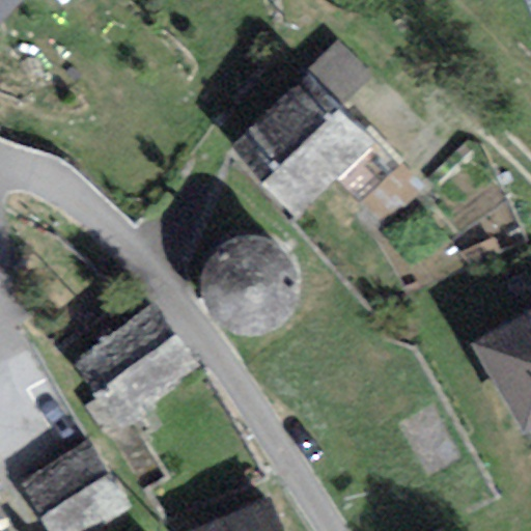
[(0,0),(0,20),(18,0),(0,0)]
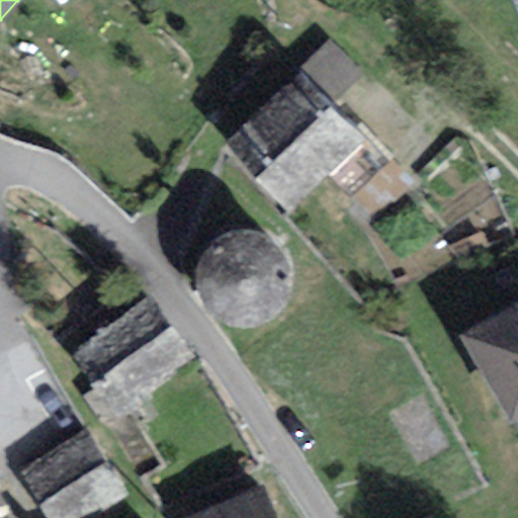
[(335,103),(364,75),(331,40),(301,68),(335,103)]
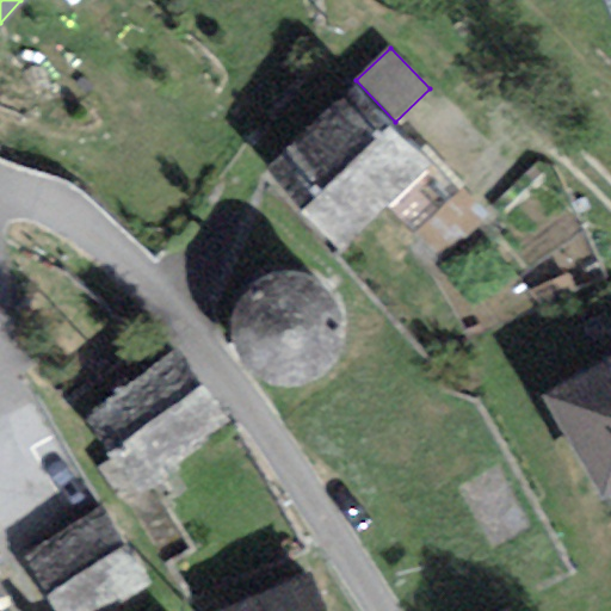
[(339,252),(430,167),(356,87),(264,172),(339,252)]
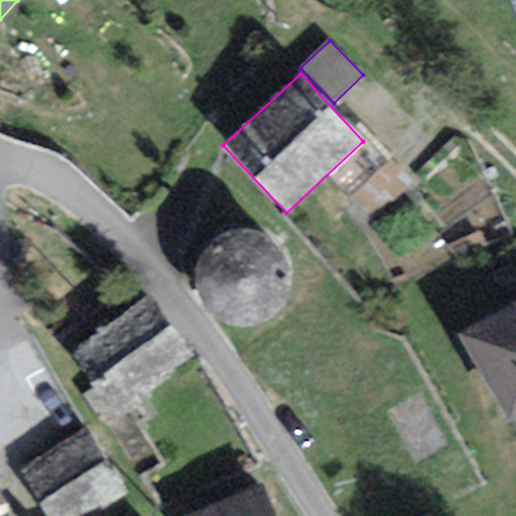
[(271,241),(257,235),(240,233),(236,233),(221,238),(216,241),(209,248),(202,257),(199,262),(196,279),(199,298),(201,301),(214,317),(230,326),(233,327),(250,328),(269,320),(282,308),(284,303),(288,296),(291,283),(290,276),(287,262),(285,258),(275,245),(271,241)]
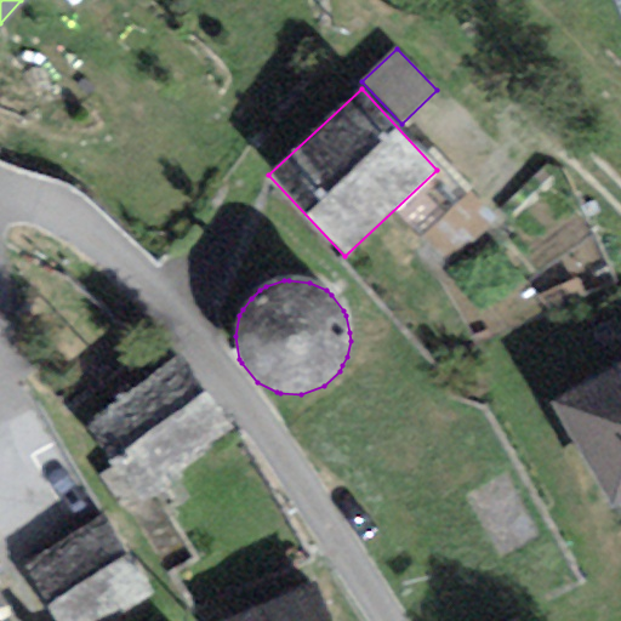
[(229,428),(177,358),(86,426),(138,495),(229,428)]
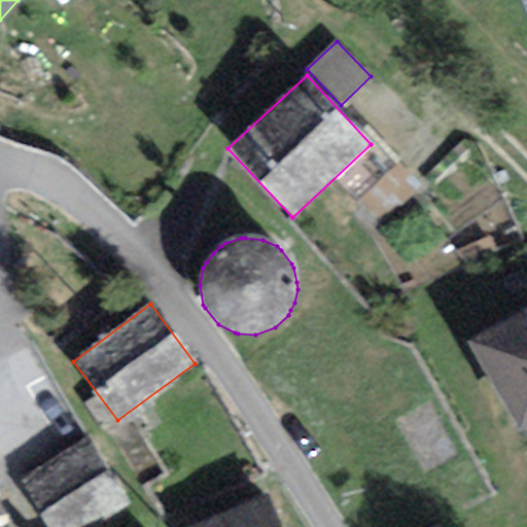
[(526,424),(526,308),(470,342),(522,427),(526,424)]
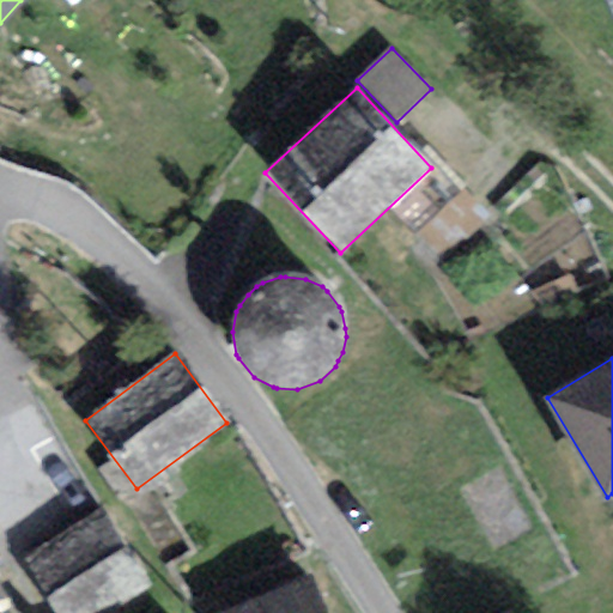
[(98,612),(144,584),(98,513),(23,560),(56,612),(98,612)]
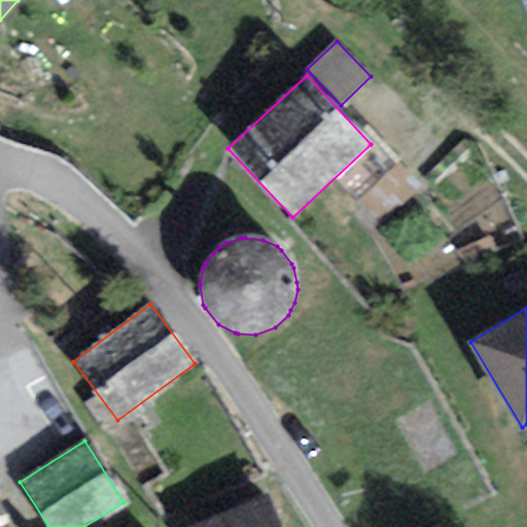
[(280,526),(267,495),(191,526),(280,526)]
